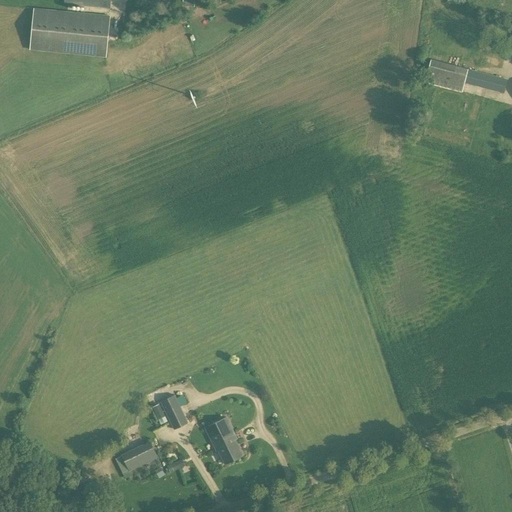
[(35,7),(31,50),(109,57),(112,14),(35,7)]
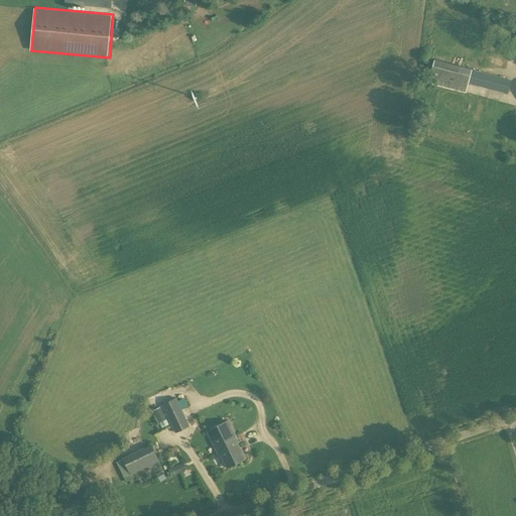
[(506,122),(511,104),(466,92),(468,84),(508,94),(511,80),(471,70),(434,59),(428,83),(423,100),(506,122)]
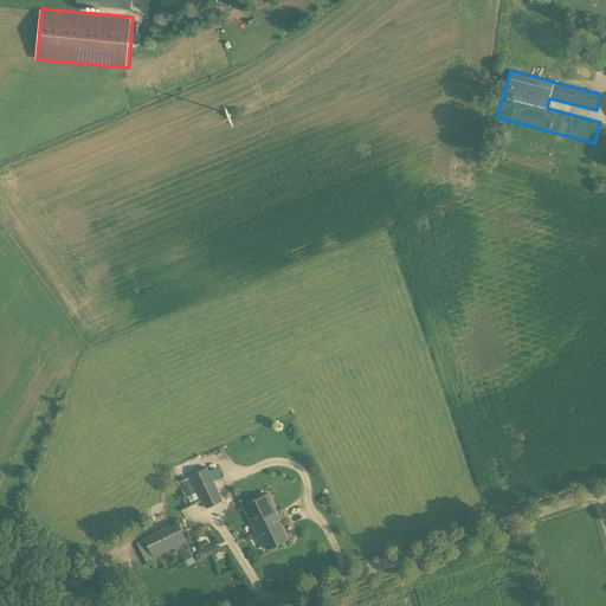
[(206,468),(189,475),(206,509),(223,501),(206,468)]
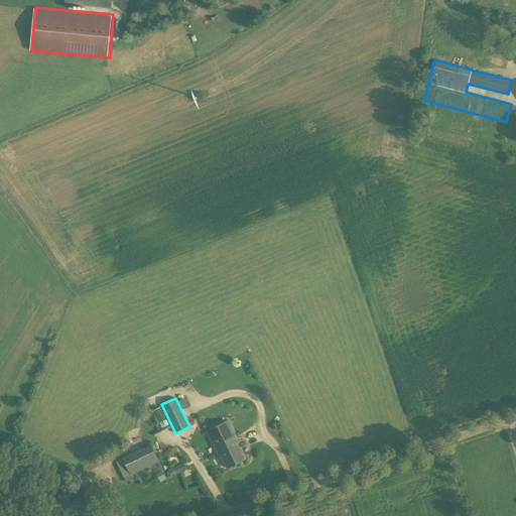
[(159,422),(166,419),(160,407),(153,410),(159,422)]
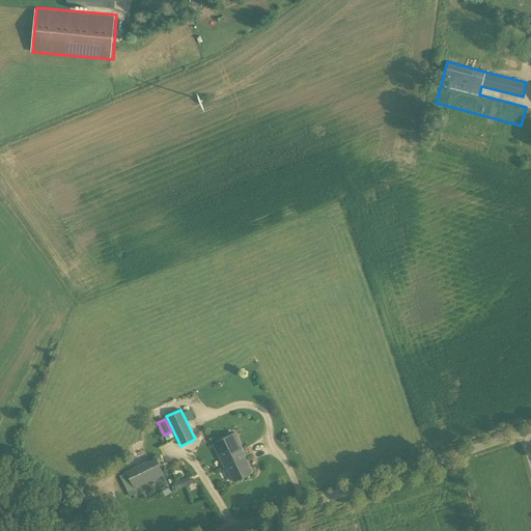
[(244,455),(244,456),(246,455),(235,432),(213,444),(220,459),(226,456),(228,460),(236,456),(238,458),(244,455)]
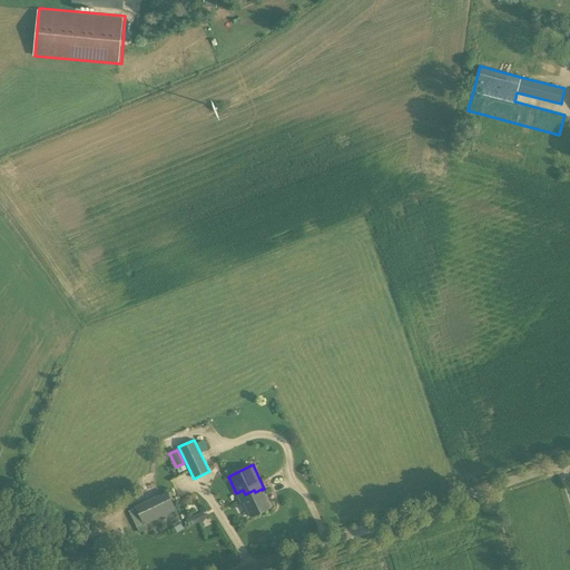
[(251,517),(271,507),(262,490),(262,489),(255,492),(254,490),(245,494),(243,490),(236,493),(242,502),(243,502),(251,517)]
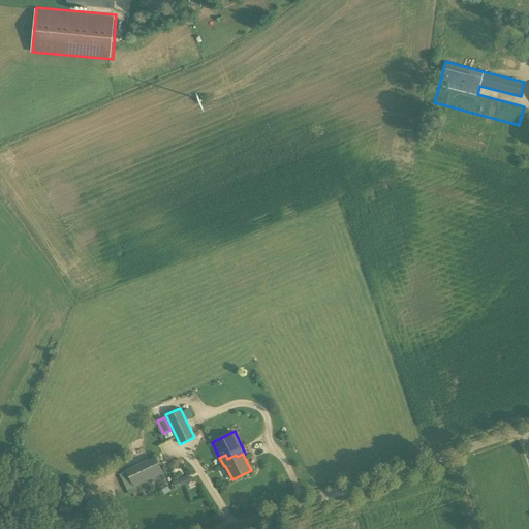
[(127,489),(165,473),(158,455),(120,470),(127,489)]
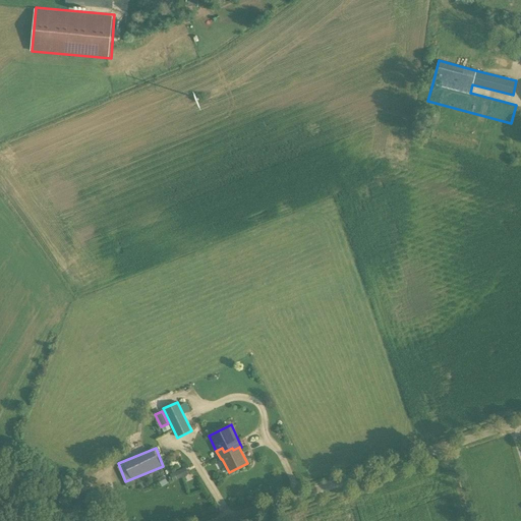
[(175,480),(190,472),(186,465),(171,473),(175,480)]
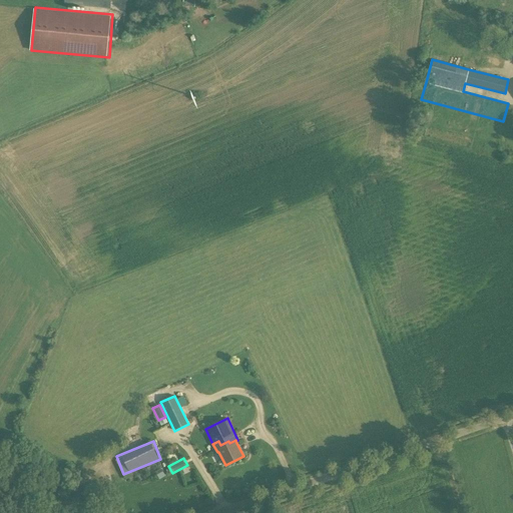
All buildings are outlined.
